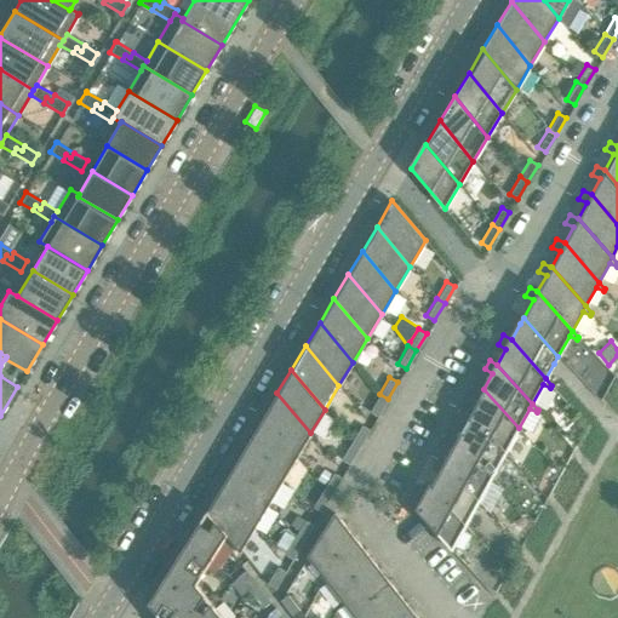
[(519,428),(484,389),(476,384),(471,393),(479,398),(470,413),(505,452),(516,433),(524,436),(525,434),(519,428)]
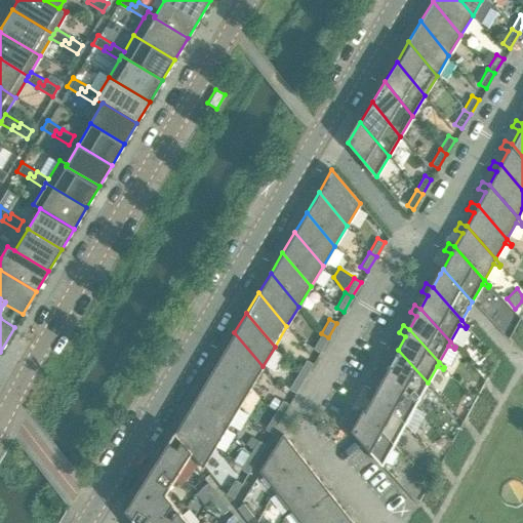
[(263,366),(234,332),(223,353),(250,387),(263,366)]
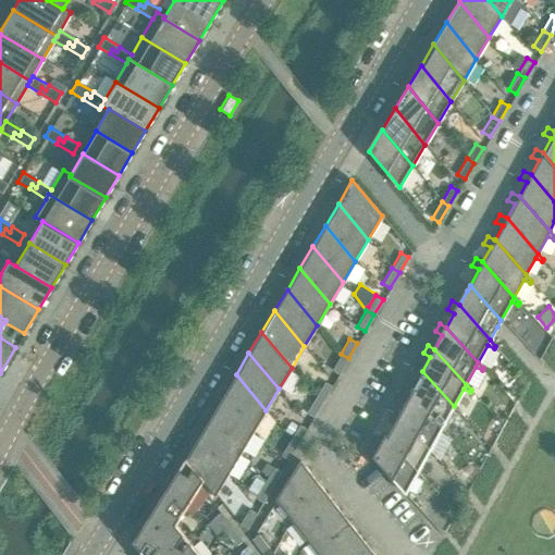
[(338,373),(348,358),(341,354),(331,369),(338,373)]
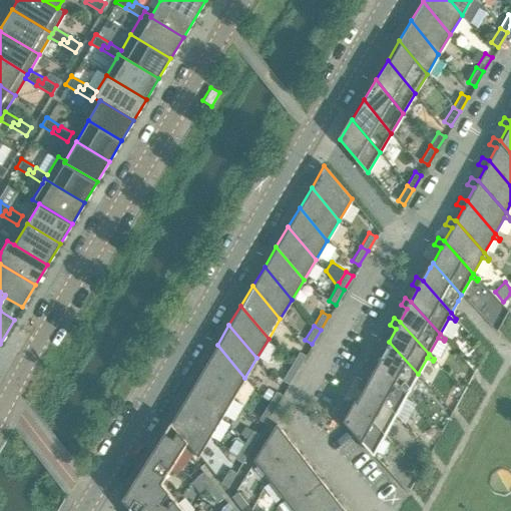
[(418,374),(389,342),(383,338),(379,345),(385,349),(378,362),(407,394),(416,378),(422,381),(423,379),(418,374)]
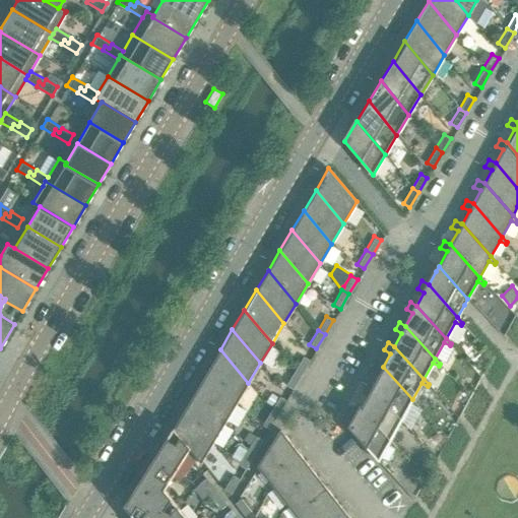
[(248,383),(220,349),(208,369),(237,403),(248,383)]
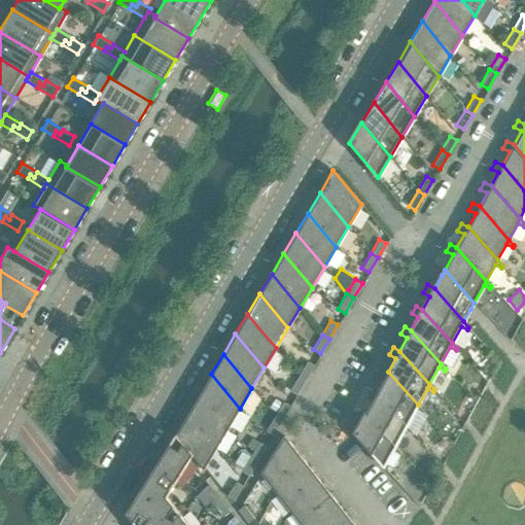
[(305,379),(314,364),(307,360),(298,375),(305,379)]
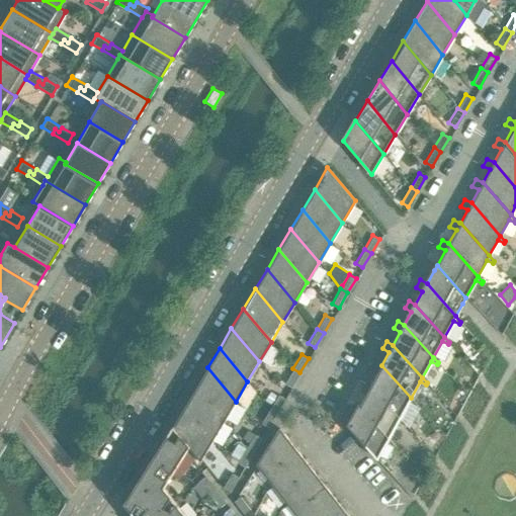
[(411,398),(381,365),(375,361),(371,368),(377,372),(370,385),(400,418),(409,402),(415,405),(416,403),(411,398)]
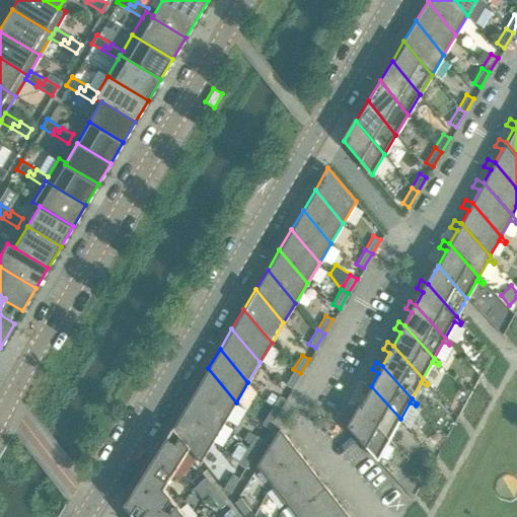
[(236,402),(208,368),(196,388),(224,421),(236,402)]
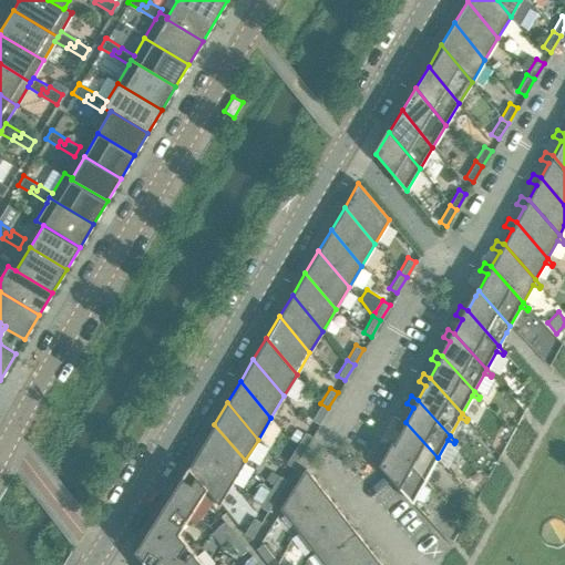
[(319,423),(328,408),(320,403),(311,419),(319,423)]
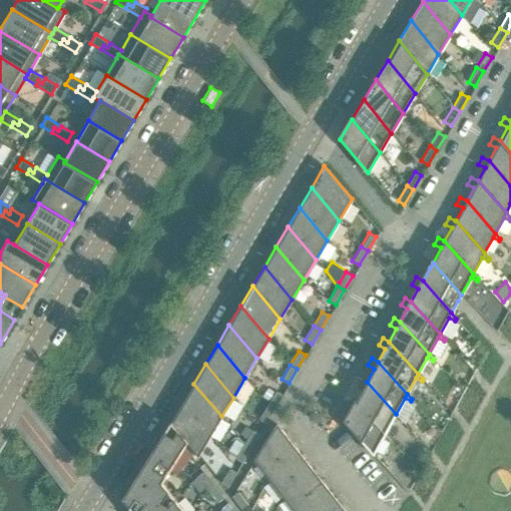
[(396,414),(367,382),(361,378),(357,385),(363,389),(356,402),(385,434),(394,418),(400,421),(401,419),(396,414)]
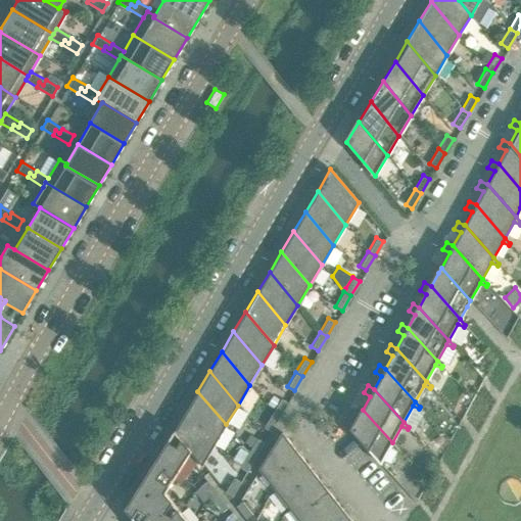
[(226,424),(197,391),(186,412),(215,444),(226,424)]
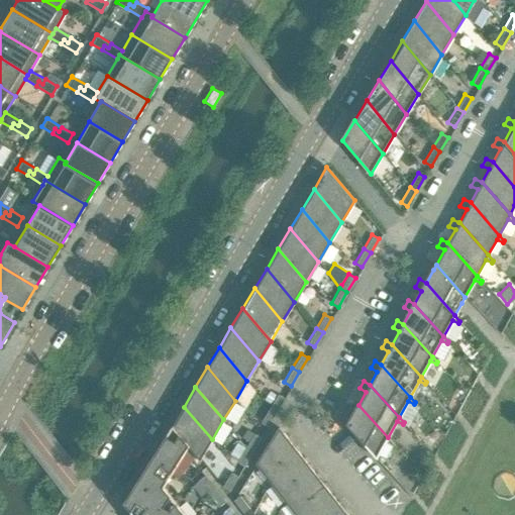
[(269,391),(264,400),(271,404),(276,395),(269,391)]
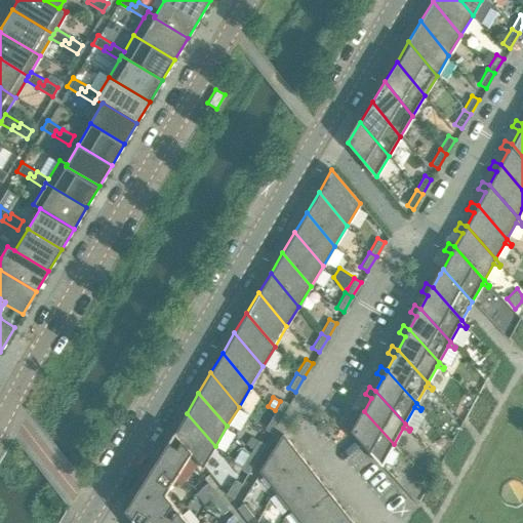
[(280,417),(288,403),(281,399),(280,401),(275,410),(273,412),(280,417)]
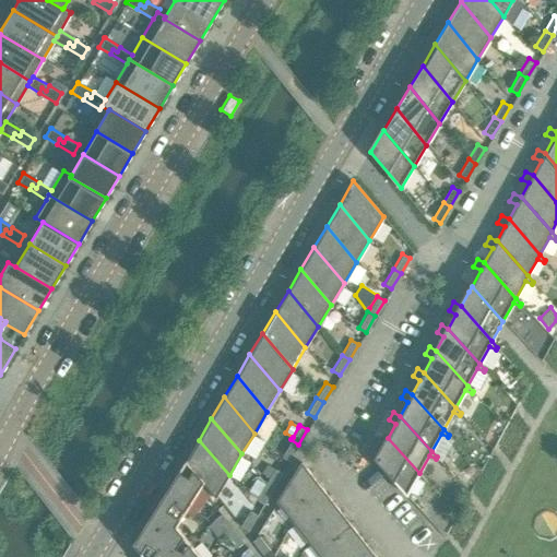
[(419,473),(388,438),(381,434),(377,441),(383,446),(376,461),(406,496),(417,477),(424,482),(425,480),(419,473)]
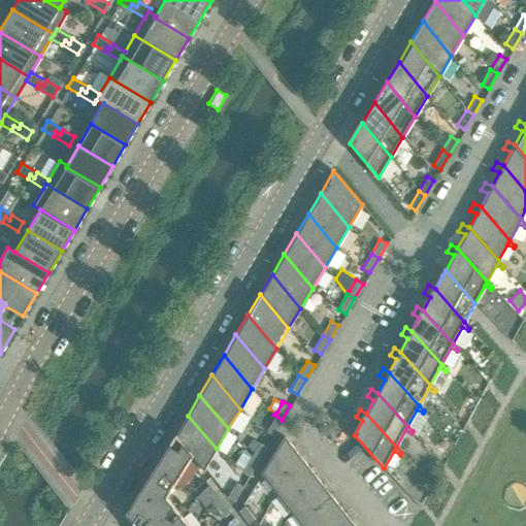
[(272,434),(282,420),(274,415),(265,430),(272,434)]
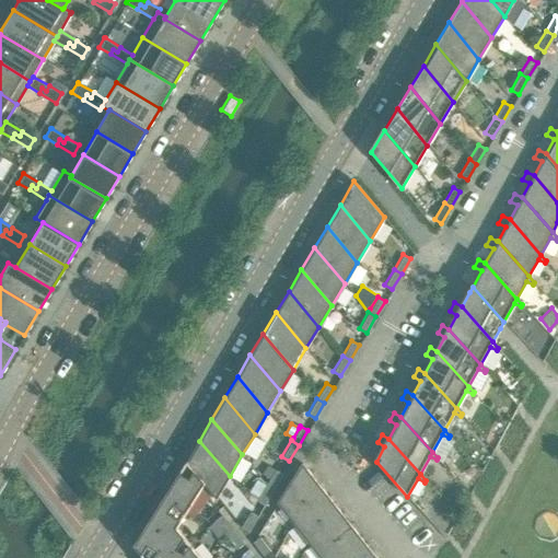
[(230,476),(199,441),(186,462),(204,484),(216,498),(230,476)]
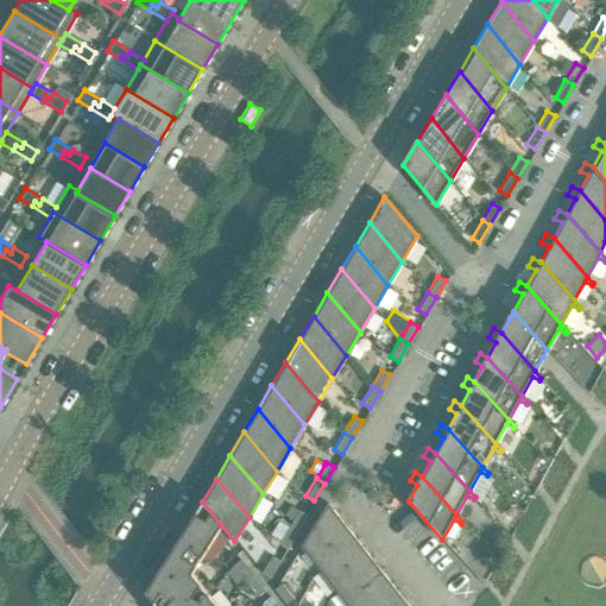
[(218,605),(191,572),(221,525),(202,502),(152,580),(145,592),(152,601),(156,605),(218,605)]
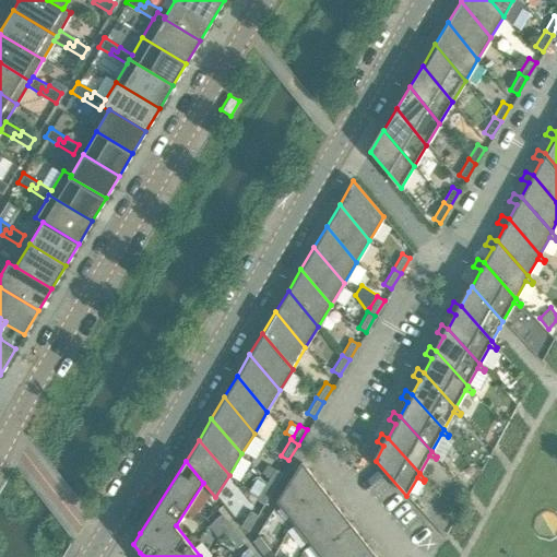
[(292,521),(317,482),(300,461),(276,501),(292,521)]
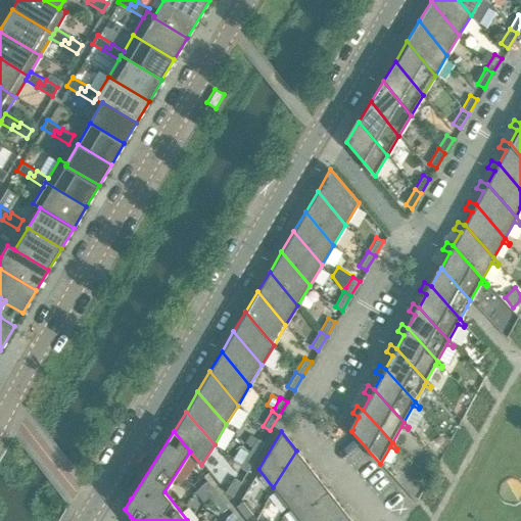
[(254,456),(264,441),(256,437),(255,438),(249,435),(244,442),(250,446),(248,451),(254,456)]
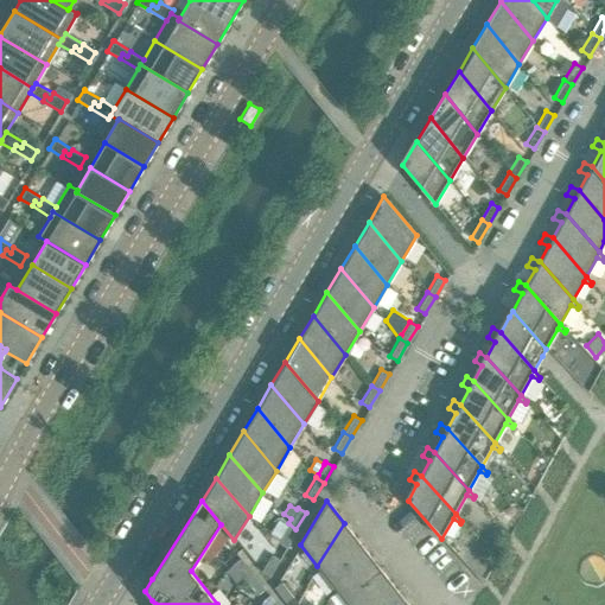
[(286,547),(295,529),(288,523),(278,541),(286,547)]
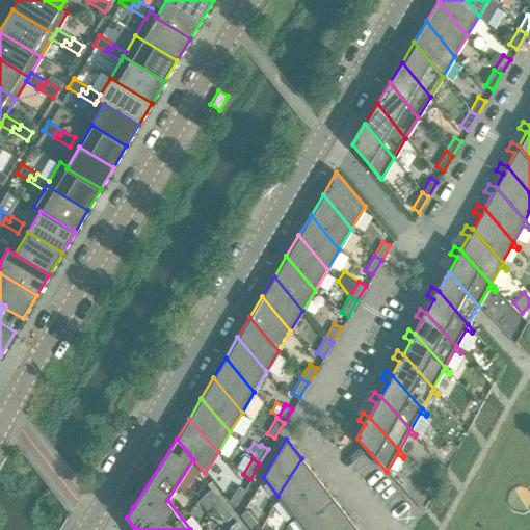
[(293,515),(317,478),(301,458),(277,496),(293,515)]
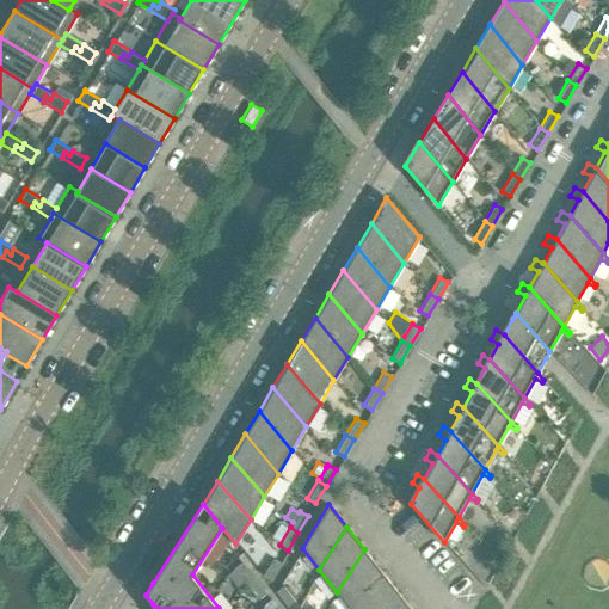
[(349,608),(356,608),(381,571),(364,549),(337,592),(349,608)]
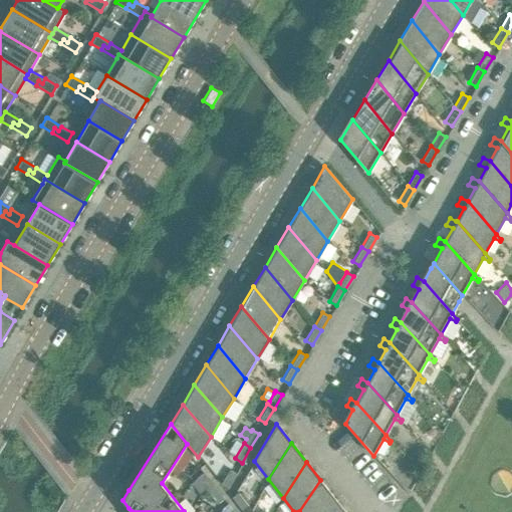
[(227,487),(236,473),(229,469),(220,483),(227,487)]
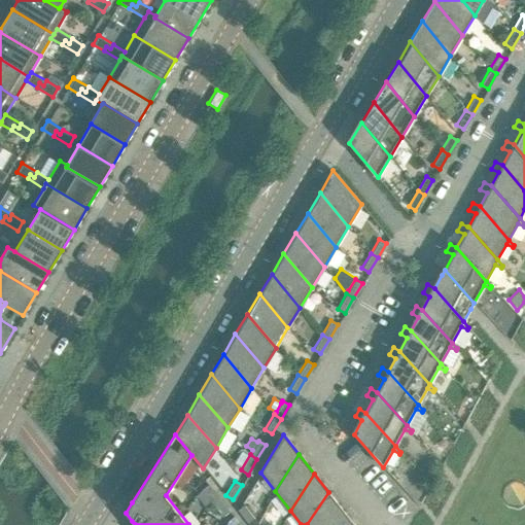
[(218,496),(208,484),(202,488),(212,501),(218,496)]
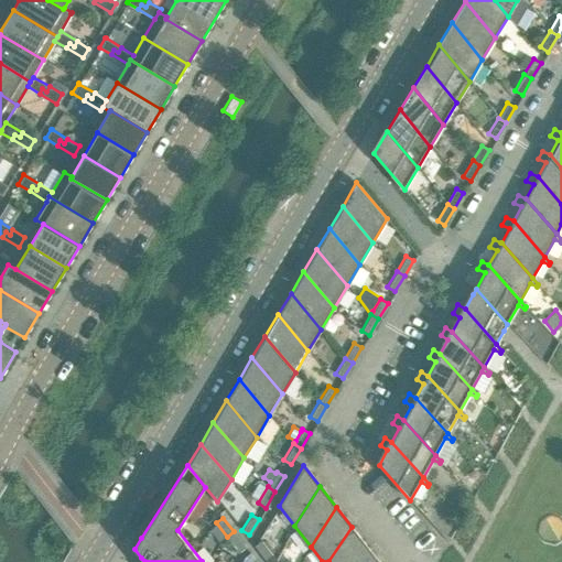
[(357,561),(367,547),(352,527),(328,561),(357,561)]
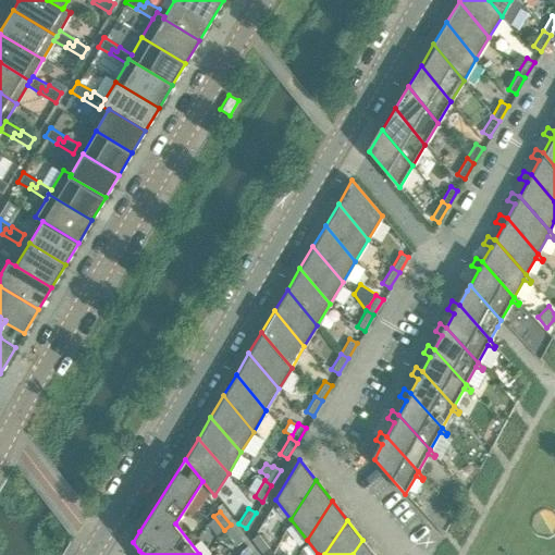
[(243,539),(231,525),(224,530),(235,544),(243,539)]
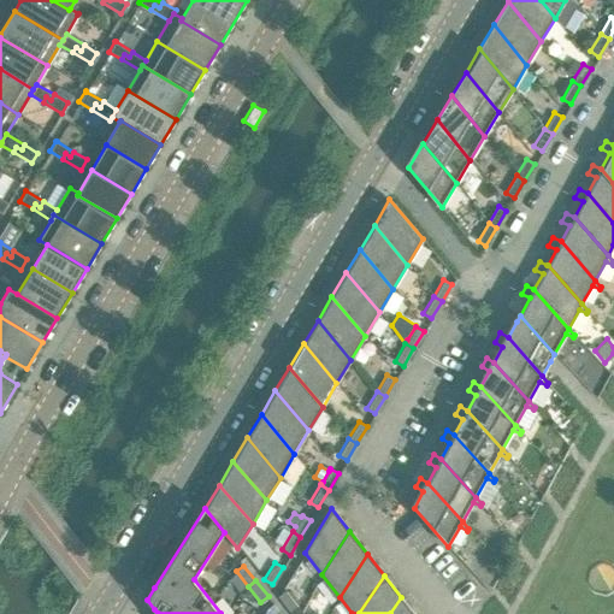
[(297,606),(284,589),(277,595),(290,612),(297,606)]
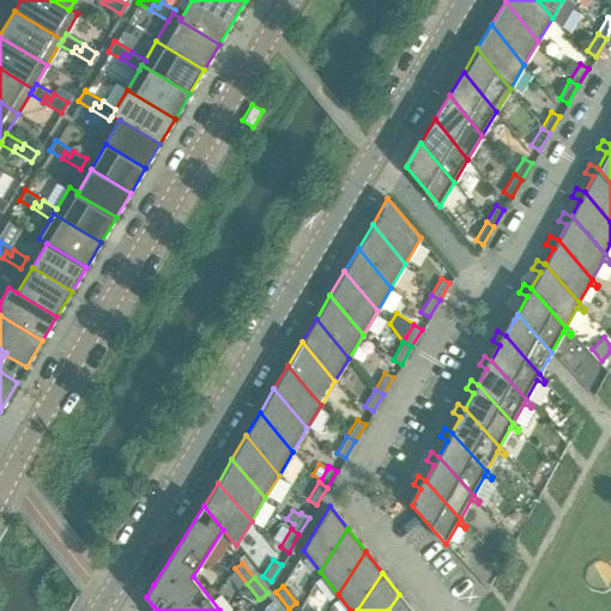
[(412,610),(399,594),(388,610),(412,610)]
